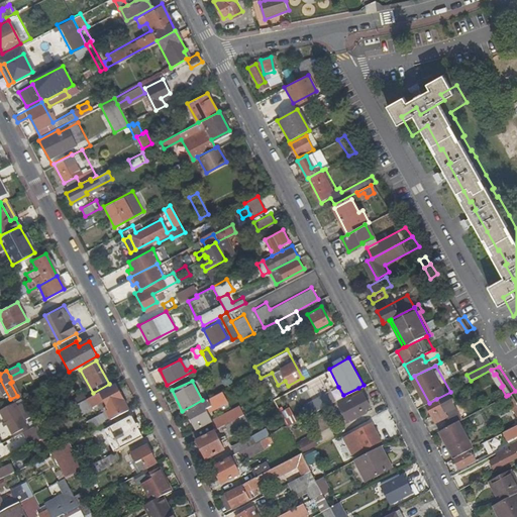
[(86,420),(90,429),(106,421),(126,410),(127,409),(113,382),(109,384),(93,393),(86,397),(75,403),(80,412),(96,403),(104,399),(108,408),(101,412),(86,420)]
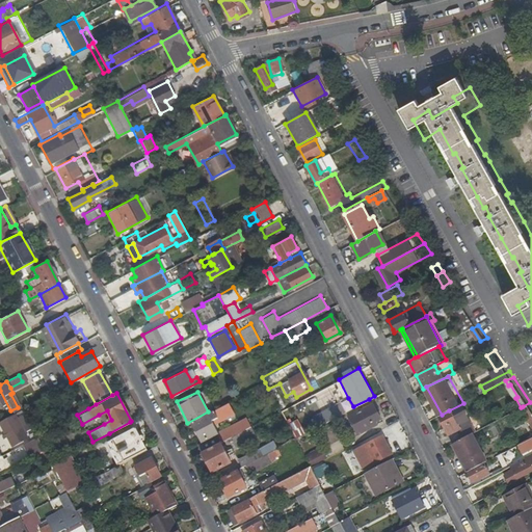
[(348,398),(343,400),(347,409),(353,406),(348,398)]
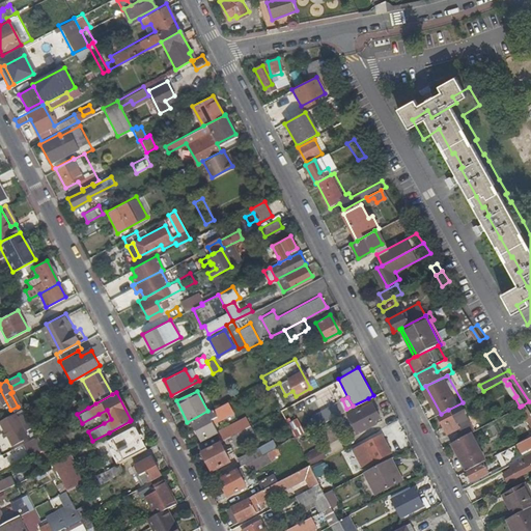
[(346,409),(343,411),(355,431),(373,421),(372,419),(378,416),(368,398),(353,406),(346,409)]
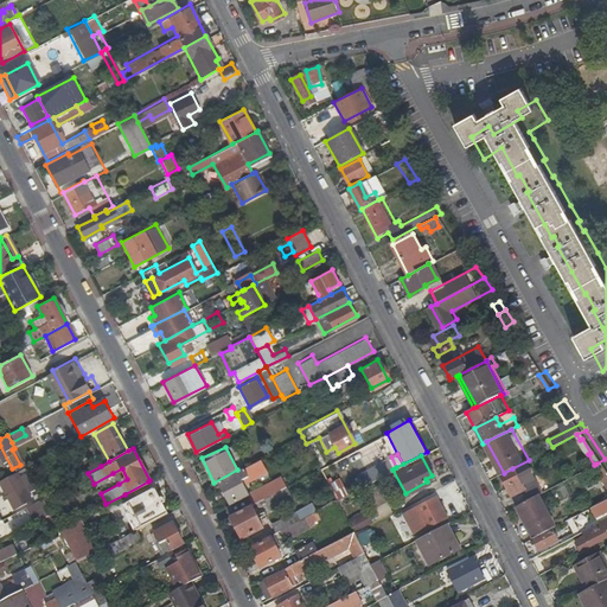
[(371,467),(376,478),(393,470),(396,467),(391,457),(371,467)]
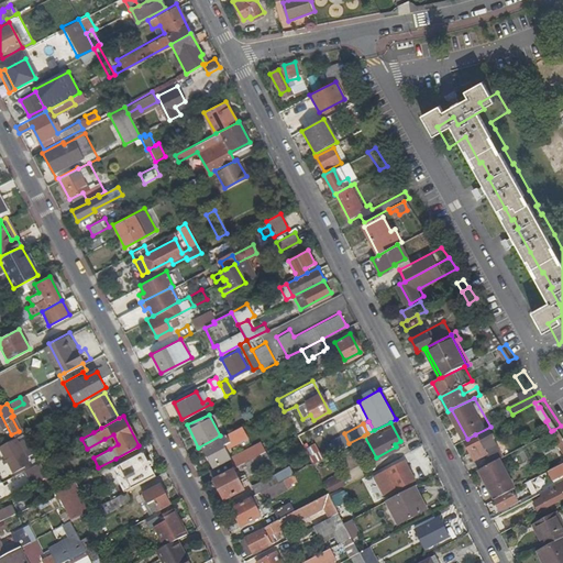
[(510,453),(493,426),(490,427),(475,434),(476,438),(465,444),(476,462),(488,455),(489,456),(487,459),(490,464),(503,457),(510,453)]
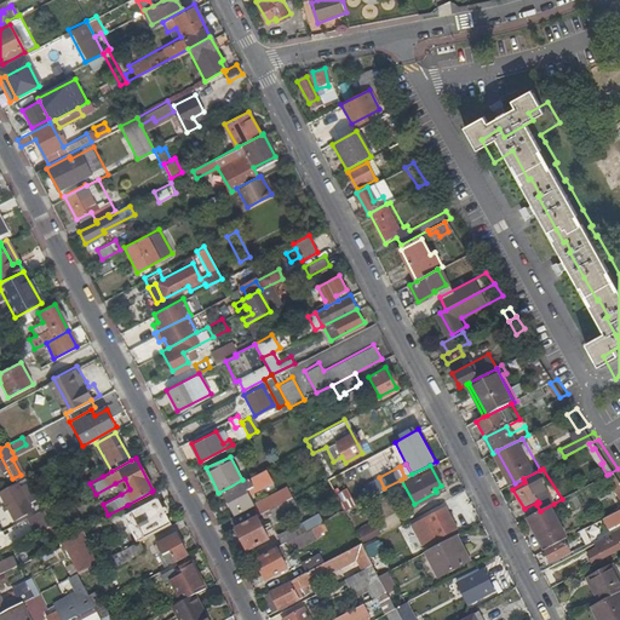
[(619,471),(618,469),(609,474),(619,491),(619,471)]
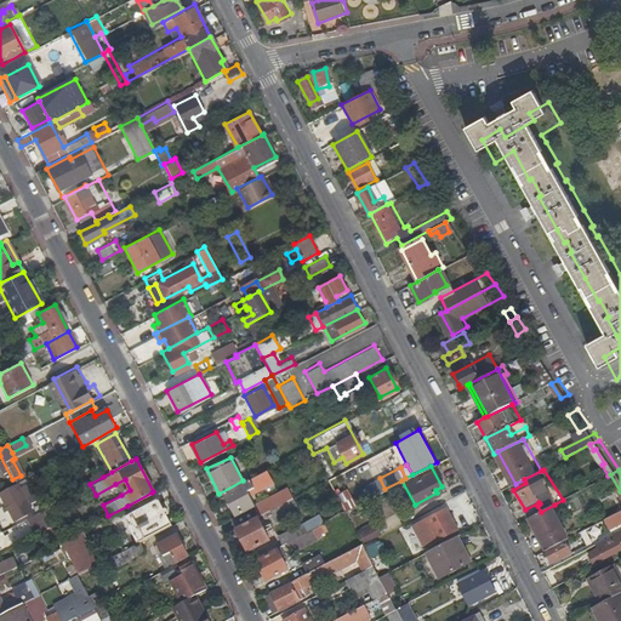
[(86,478),(90,484),(103,477),(100,471),(86,478)]
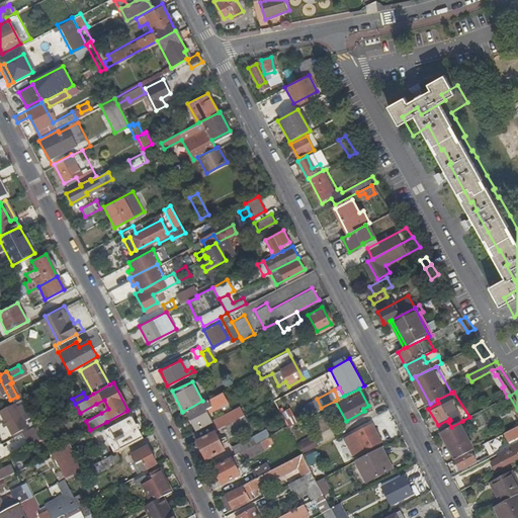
[(191,432),(195,440),(197,438),(217,429),(223,425),(244,414),(239,405),(211,420),(206,411),(225,401),(221,394),(187,411),(186,411),(195,429),(191,432)]
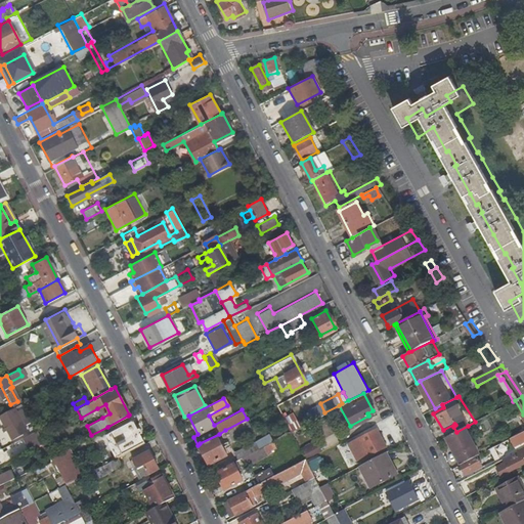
[(105,404),(97,408),(102,418),(110,413),(105,404)]
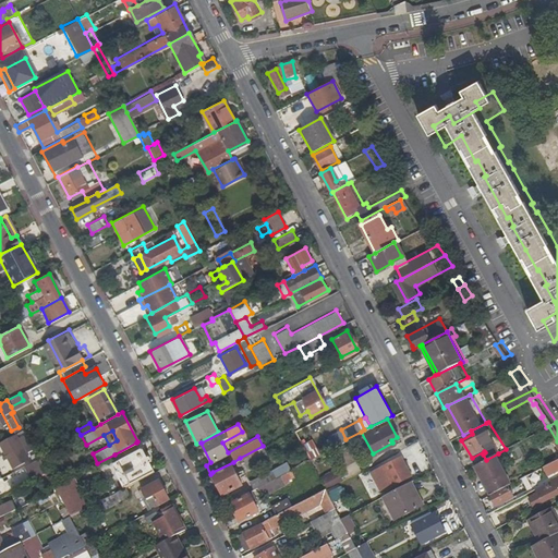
[(15,432),(0,439),(0,448),(2,453),(0,455),(0,456),(1,459),(4,458),(10,468),(28,458),(25,450),(31,447),(23,433),(17,435),(15,432)]
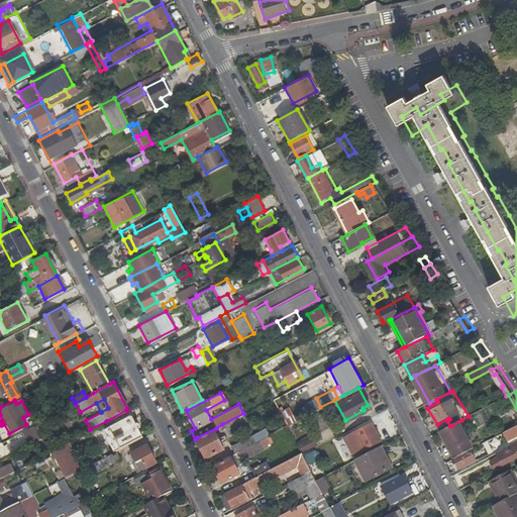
[(110,441),(115,450),(118,448),(141,435),(130,415),(129,415),(126,410),(106,421),(115,439),(110,441)]
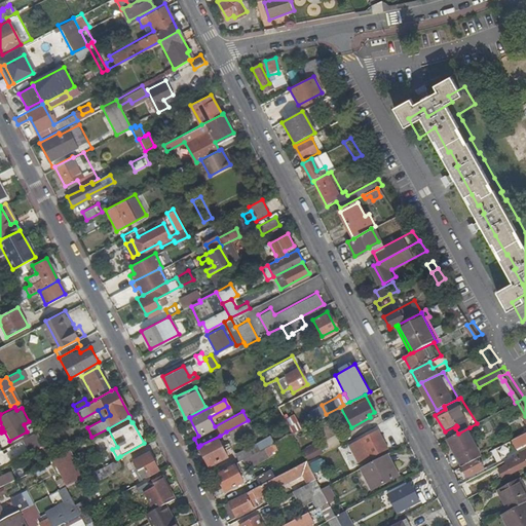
[(351,443),(362,461),(390,446),(381,429),(388,425),(384,418),(368,427),(371,431),(351,443)]
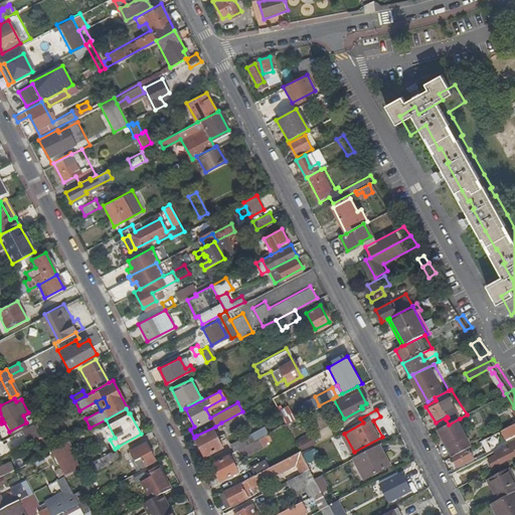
[(245,420),(245,410),(242,411),(221,422),(225,431),(245,420)]
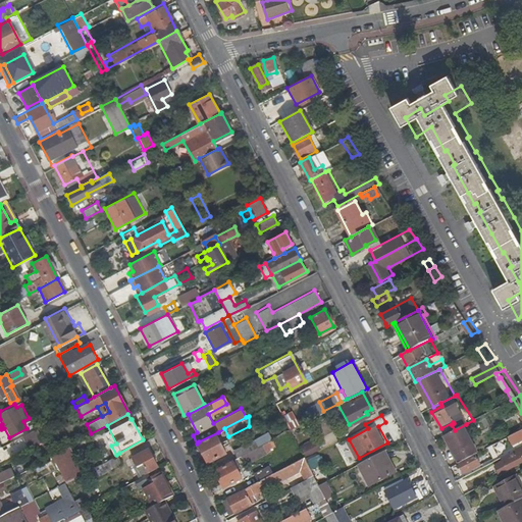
[(295,416),(284,421),(289,429),(299,424),(295,416)]
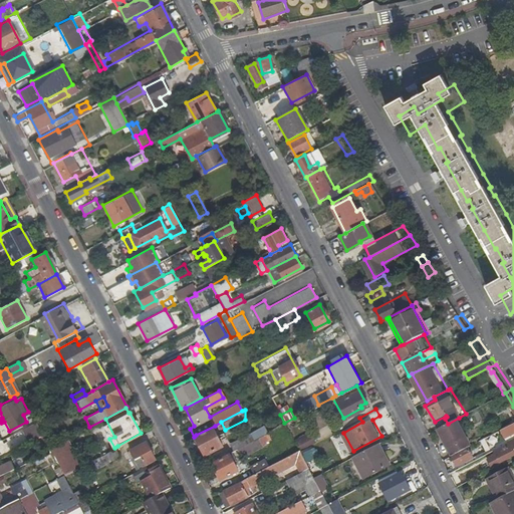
[(475,443),(459,418),(448,424),(439,429),(453,455),(475,443)]
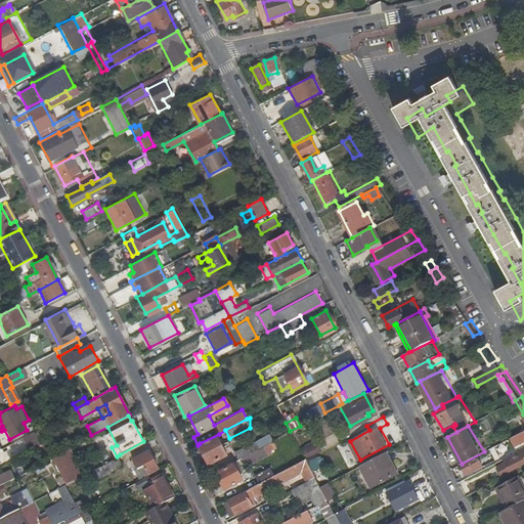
[(35,429),(28,433),(31,439),(27,441),(31,449),(37,446),(42,443),(35,429)]
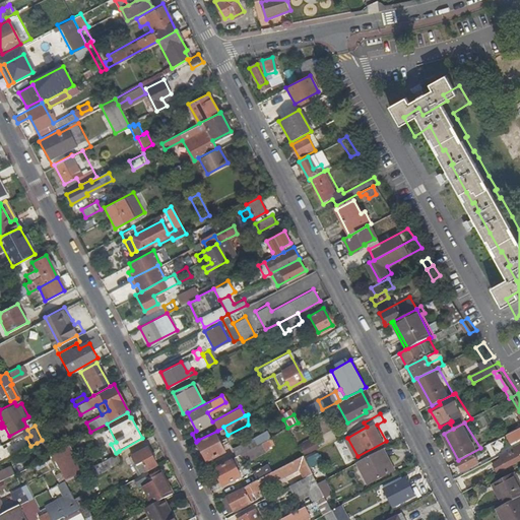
[(217,431),(198,440),(208,459),(228,449),(217,431)]
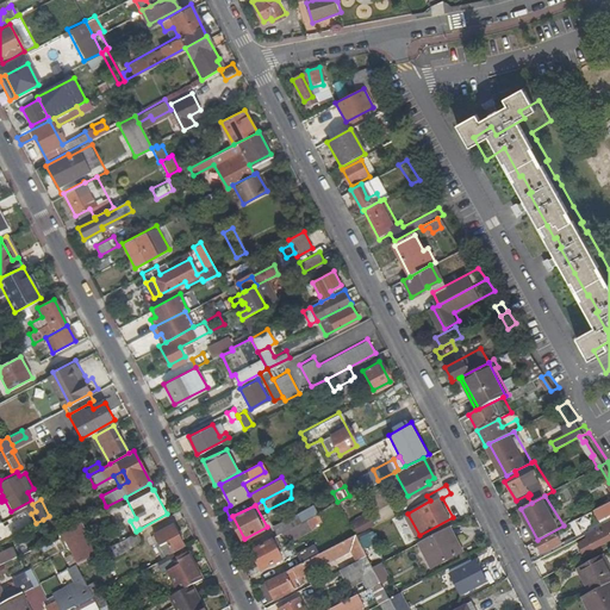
[(347,520),(354,533),(367,527),(374,523),(367,510),(347,520)]
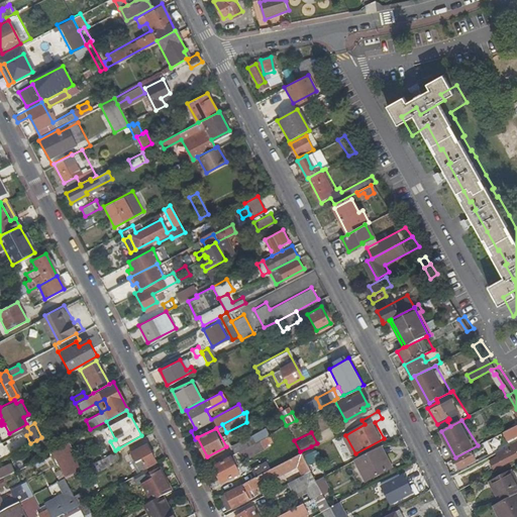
[(230,444),(233,452),(254,441),(251,434),(230,444)]
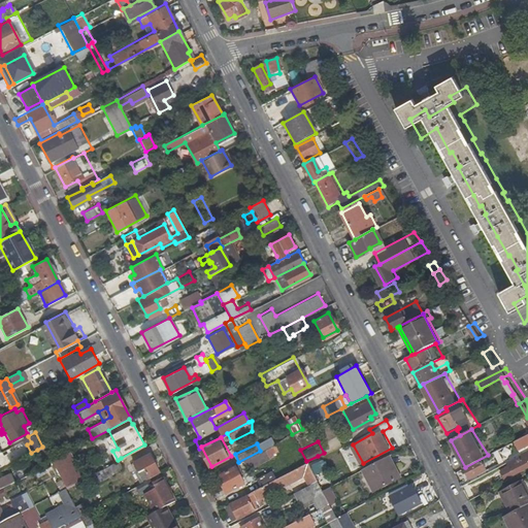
[(246,467),(278,451),(274,443),(263,450),(263,451),(243,461),(246,467)]
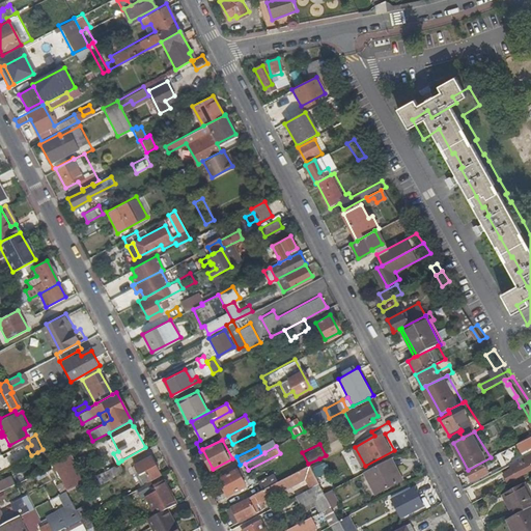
[(43,449),(37,452),(45,466),(51,463),(43,449)]
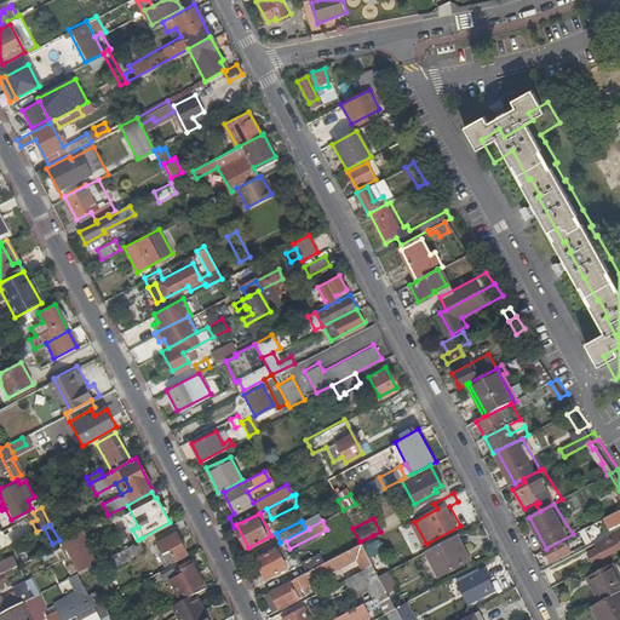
[(587,545),(597,540),(590,527),(580,533),(587,545)]
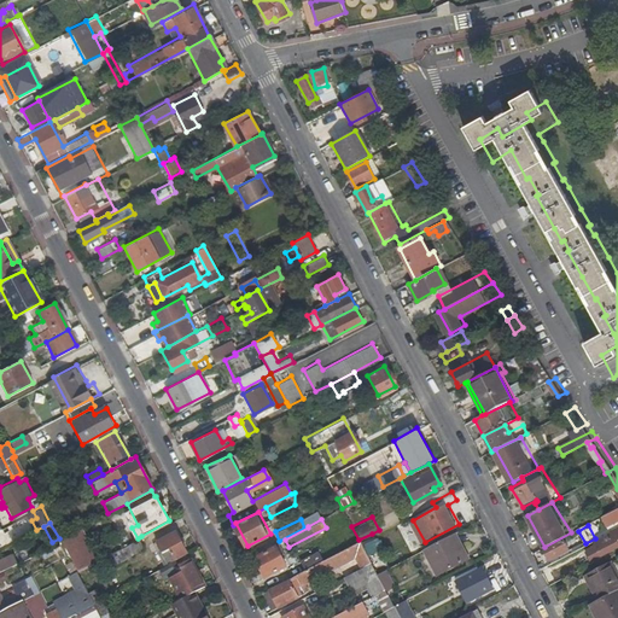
[(97,560),(80,528),(59,538),(69,558),(76,571),(95,560),(97,560)]
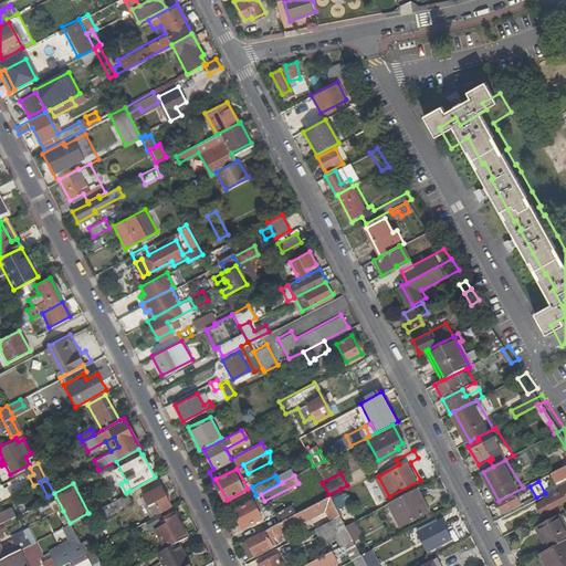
[(565,484),(552,492),(554,496),(565,490),(565,484)]
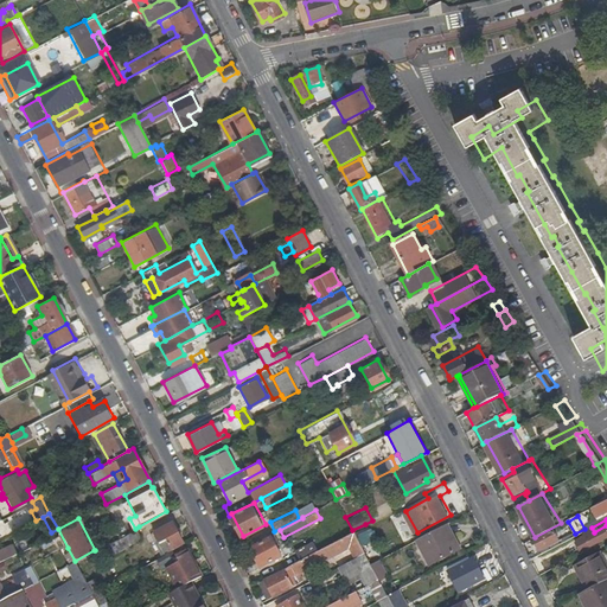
[(171,521),(151,531),(163,555),(183,544),(171,521)]
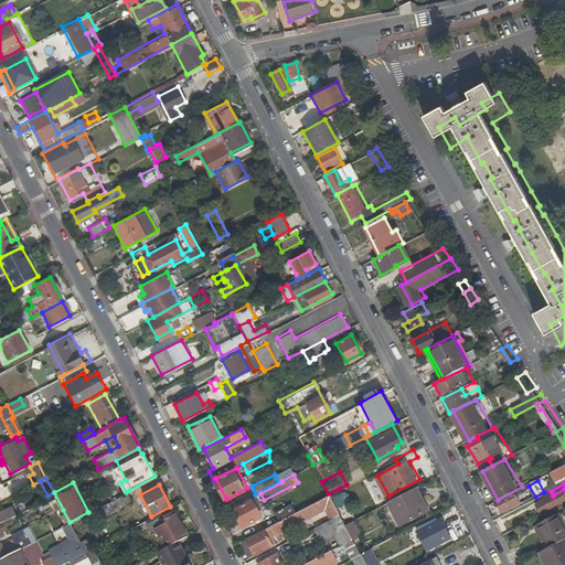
[(414,487),(386,501),(398,524),(426,510),(414,488),(414,487)]
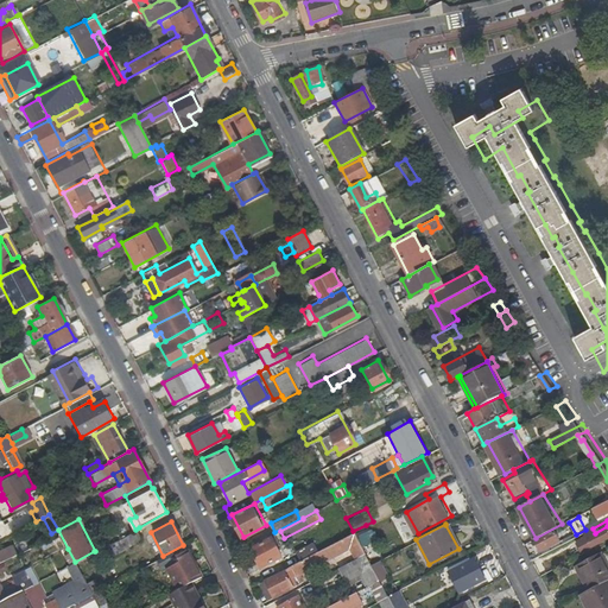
[(353,531),(360,545),(374,539),(366,525),(353,531)]
